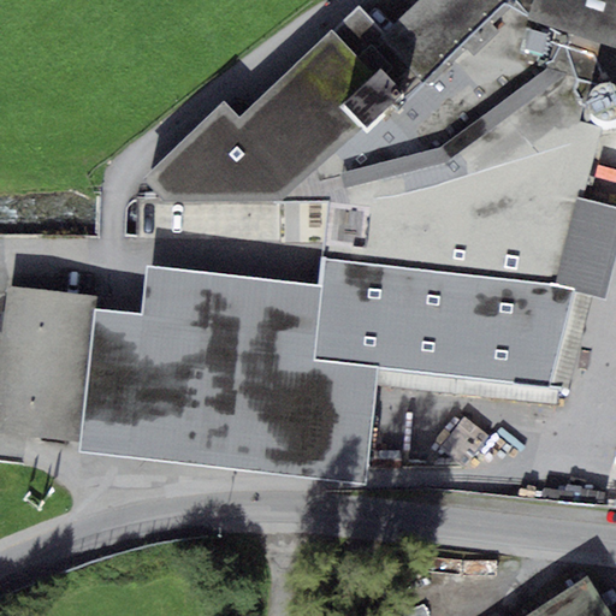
[(529,15),(514,0),(420,0),(384,35),(359,6),(333,31),(331,29),(238,118),(224,101),(143,179),(163,200),(278,202),(344,189),(451,160),(563,77),(588,84),(600,43),(528,21),(529,15)]
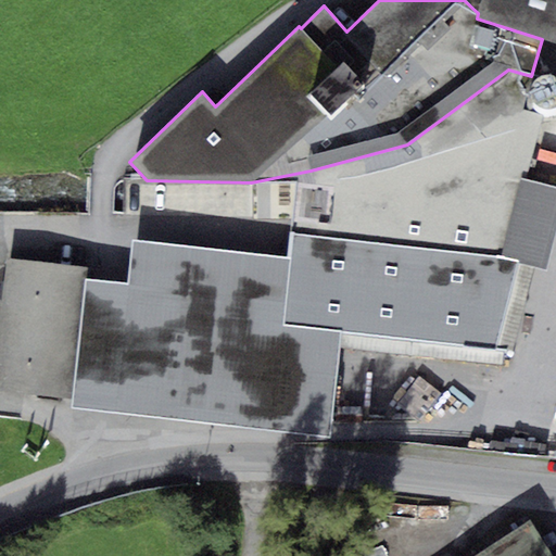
[(464,0),(478,13),(481,0),(464,0)]
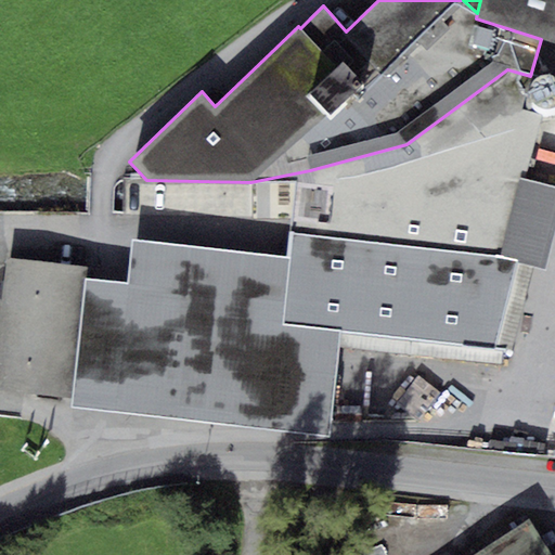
[(554,43),(554,0),(480,0),(477,13),(476,18),(541,39),(554,43)]
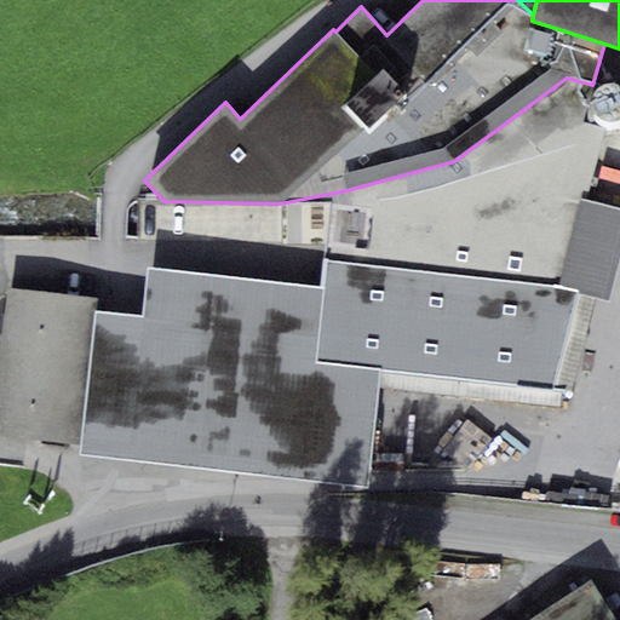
[(585,291),(327,260),(323,290),(316,362),(383,371),(556,391),(585,291)]
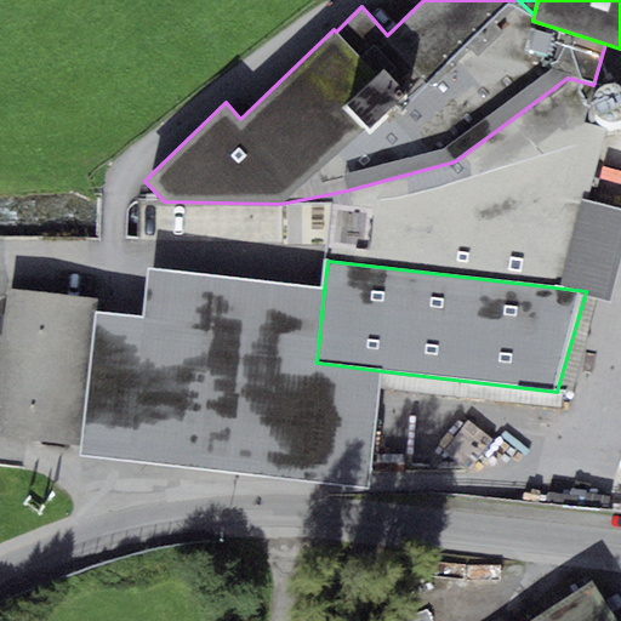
[(324,290),(148,267),(146,319),(96,313),(80,446),(79,457),(368,489),(383,371),(317,363),(324,290)]
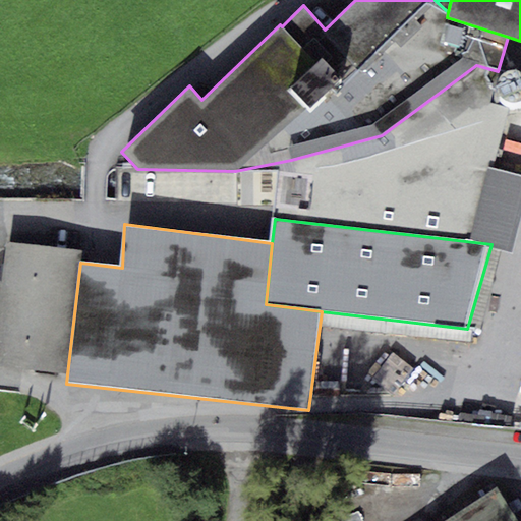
[(70,249),(7,242),(3,281),(0,281),(0,365),(56,371),(67,374),(80,263),(81,250),(70,249)]
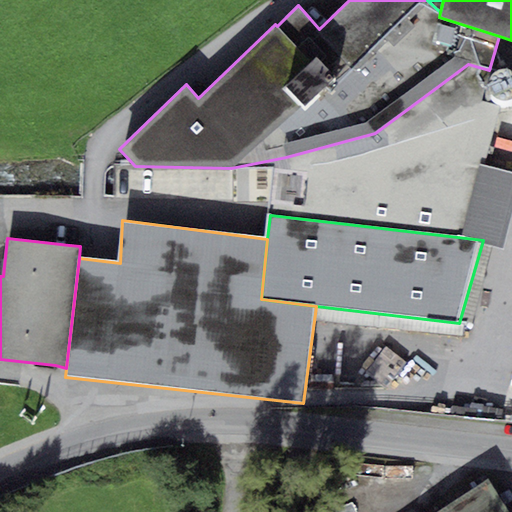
[(376,346),(360,370),(387,388),(403,365),(376,346)]
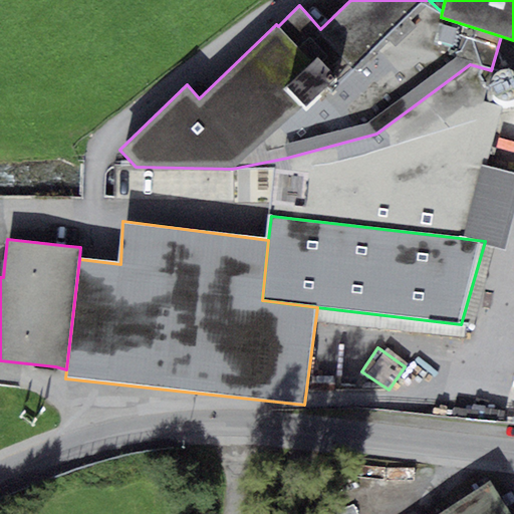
[(500,513),(486,485),(436,511),(437,513),(500,513)]
